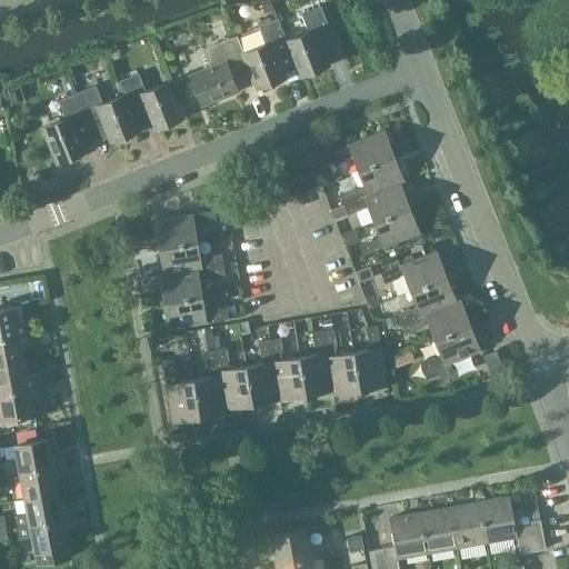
[(269,0),(260,0),(259,1),(265,13),(271,10),(272,10),(269,0)]
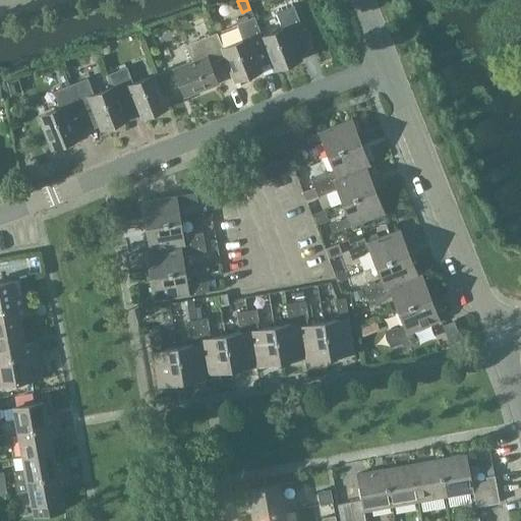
[(271,62),(270,62),(274,70),(301,59),(299,55),(310,50),(293,5),(275,12),(282,29),(262,37),(261,37),(271,62)]
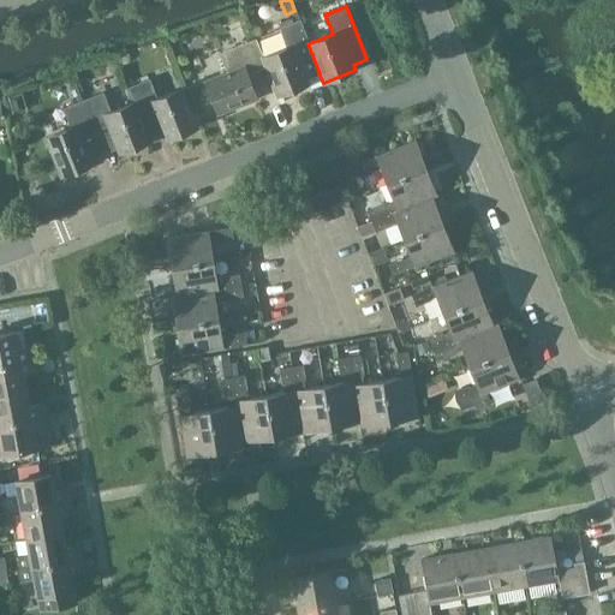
[(308,43),(309,43),(299,19),(279,28),(286,47),(263,57),(262,57),(266,66),(264,66),(276,96),(309,83),(308,78),(318,73),(320,73),(308,43)]
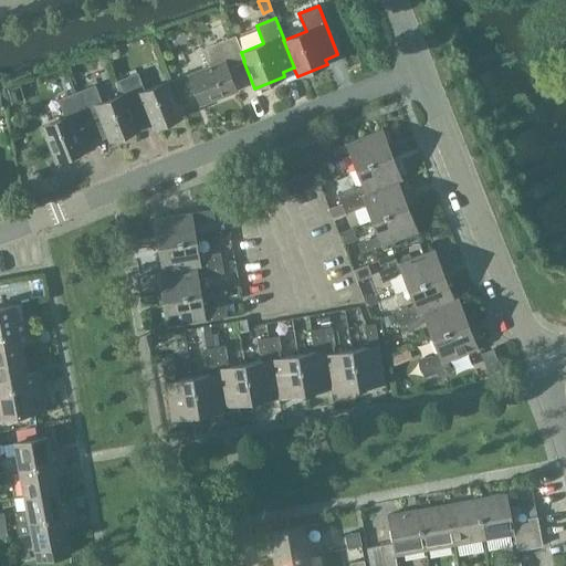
[(241,52),(242,52),(236,35),(202,48),(209,66),(188,74),(191,83),(200,105),(236,91),(227,69),(243,61),(244,61),(241,52)]
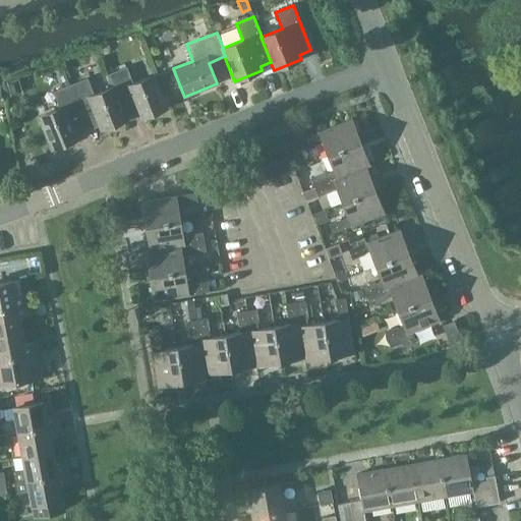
[(115,87),(127,117),(137,114),(139,118),(167,108),(158,82),(155,74),(132,83),(126,66),(109,73),(114,87),(115,87)]
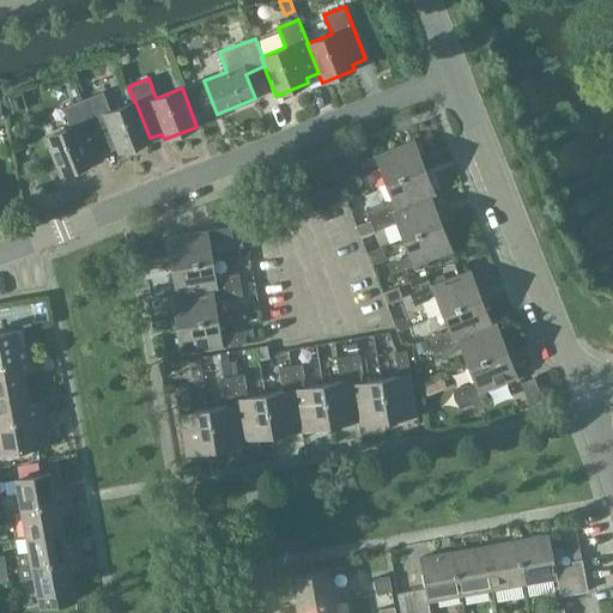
[(204,80),(182,87),(186,97),(207,90),(204,80)]
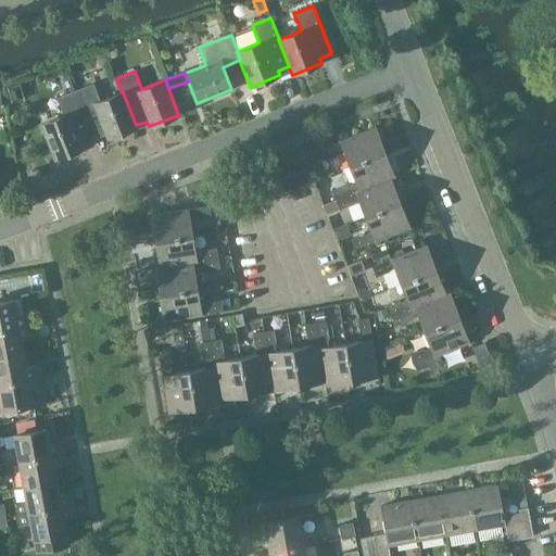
[(123,92),(122,92),(99,101),(92,84),(75,90),(93,138),(105,134),(106,138),(136,127),(136,125),(123,92)]
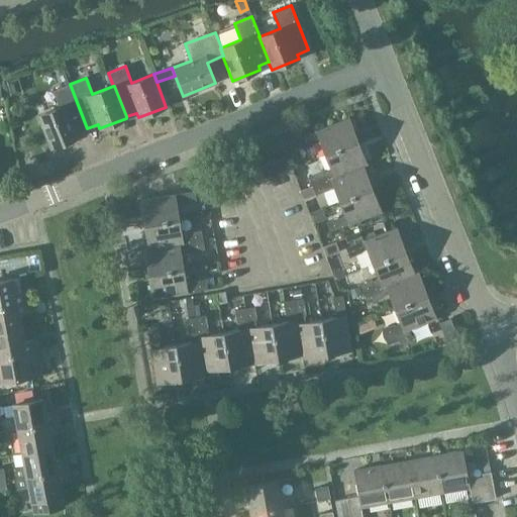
[(77,133),(87,128),(70,84),(53,90),(60,107),(38,115),(50,147),(78,137),(77,133)]
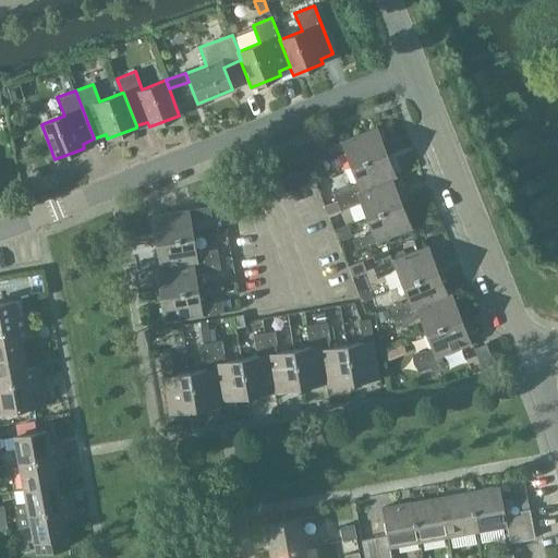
[(350,166),(386,152),(376,126),(339,141),(339,142),(324,148),(320,149),(320,150),(324,159),(337,154),(337,152),(343,149),(350,166)]
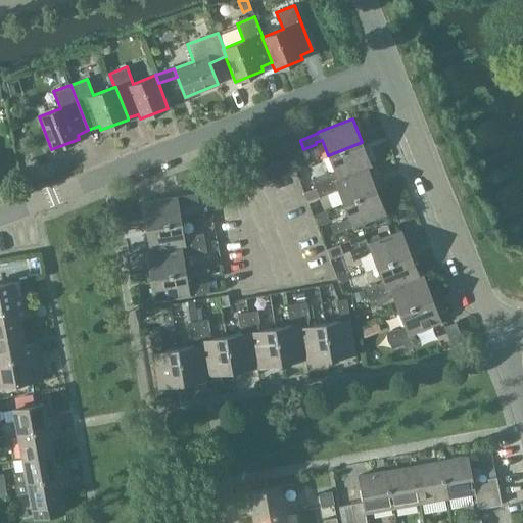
[(315,188),(371,165),(362,142),(328,155),(334,170),(327,173),(327,172),(311,178),(315,188)]
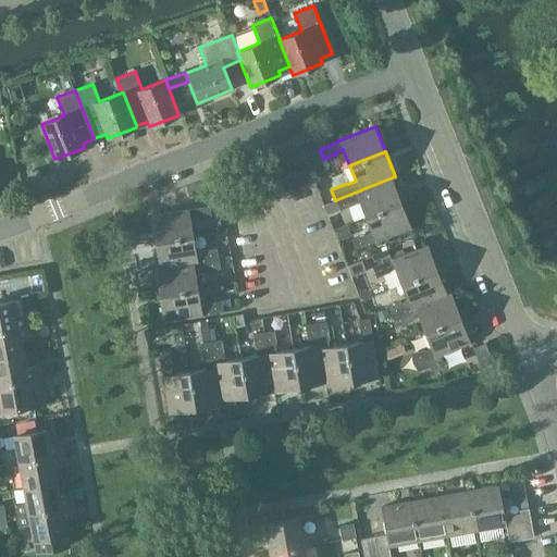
[(280,180),(281,182),(284,192),(309,182),(305,170),(280,180)]
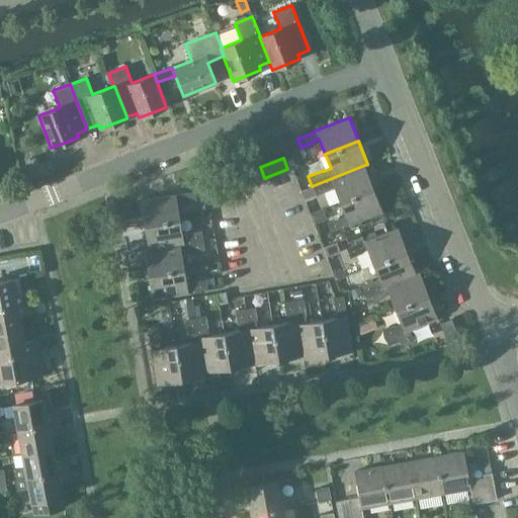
[(339,202),(372,188),(364,166),(367,164),(312,186),(316,195),(327,190),(326,189),(333,186),(339,202)]
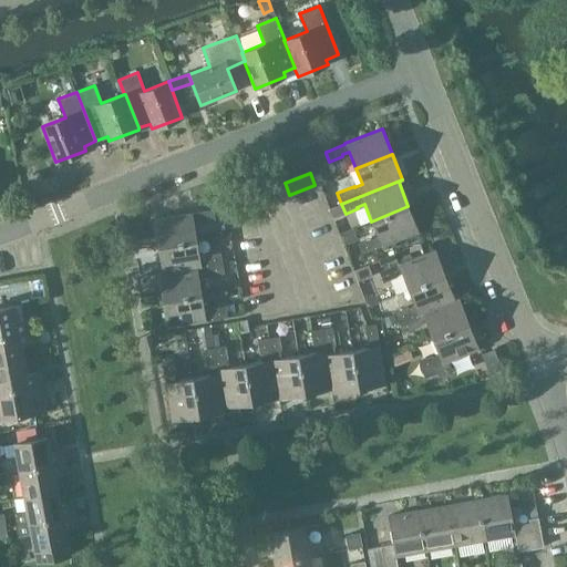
[(408,206),(371,222),(378,237),(370,239),(370,238),(357,244),(361,255),(381,246),(381,247),(419,233),(408,206)]
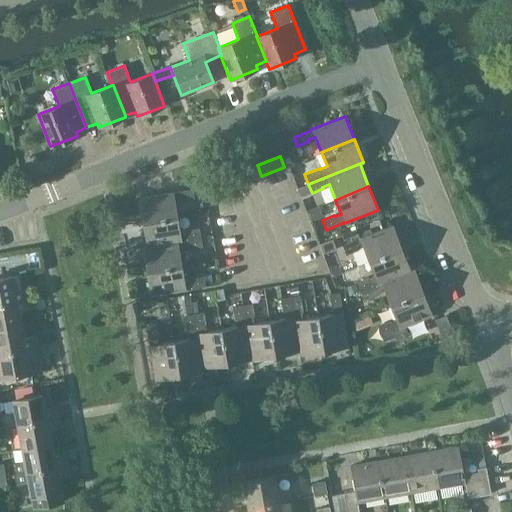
[(142,223),(176,217),(173,200),(179,199),(180,201),(193,199),(191,189),(172,193),(172,192),(137,198),(142,223)]
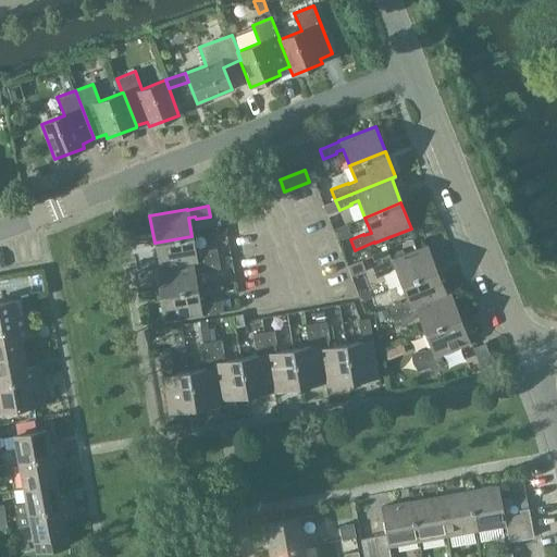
[(217,258),(215,247),(201,249),(201,251),(194,252),(192,236),(155,243),(159,267),(159,269),(217,258)]
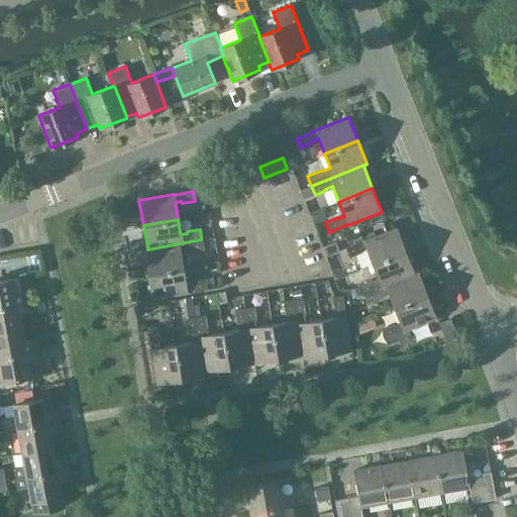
[(376,262),(405,250),(396,226),(363,240),(363,241),(344,248),(348,257),(365,251),(364,249),(370,247),(376,262)]
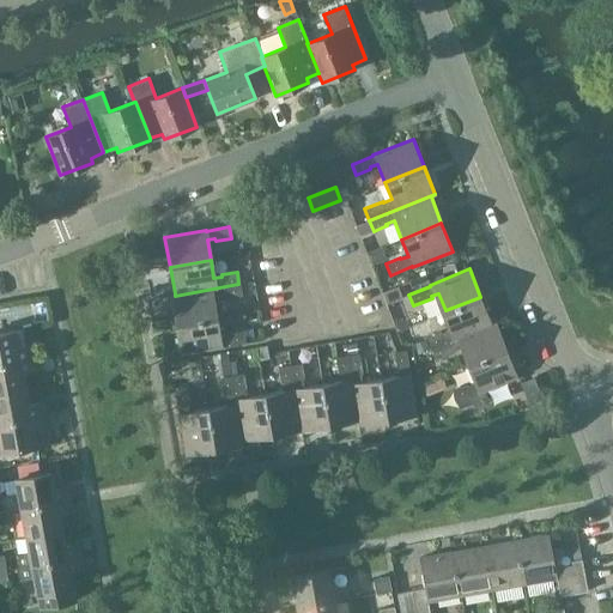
[(396,283),(376,290),(383,311),(405,304),(396,283)]
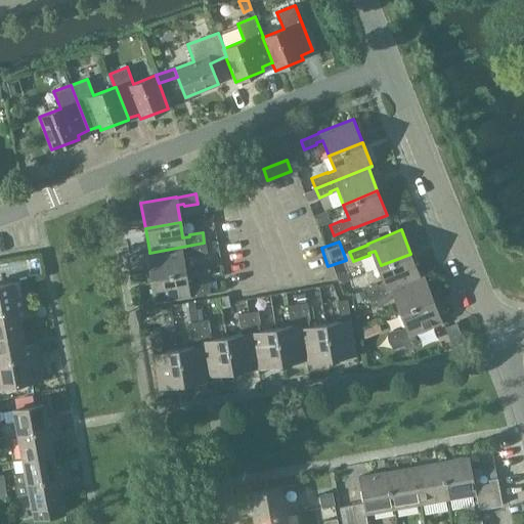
[(149,278),(183,272),(180,255),(188,254),(188,256),(206,253),(204,243),(149,253),(149,251),(144,252),(149,278)]
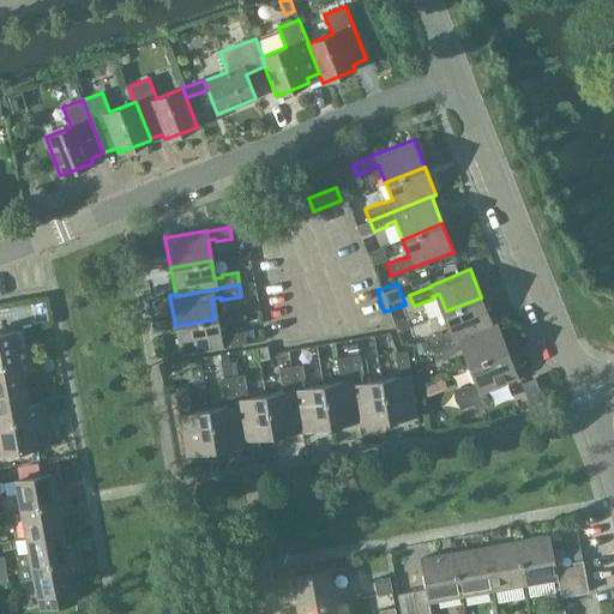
[(431,349),(497,323),(497,321),(492,324),(481,298),(446,311),(453,330),(446,333),(445,331),(426,338),(431,349)]
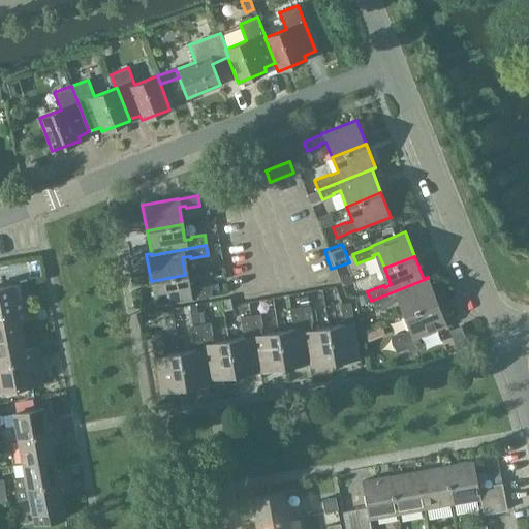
[(185,275),(151,281),(155,306),(191,300),(211,296),(209,285),(195,287),(196,288),(188,290),(185,275)]
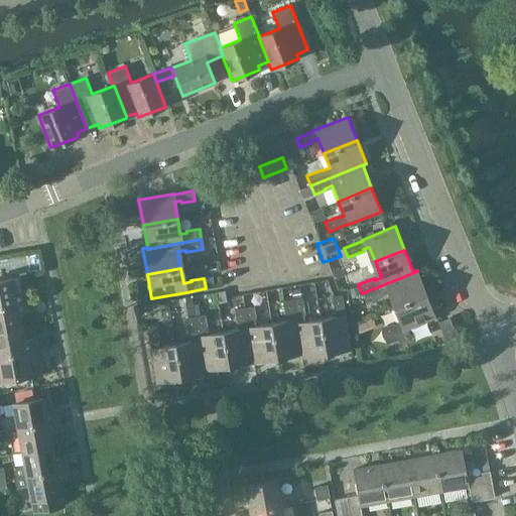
[(393,307),(426,294),(417,271),(362,293),(366,303),(382,297),(381,295),(387,292),(393,307)]
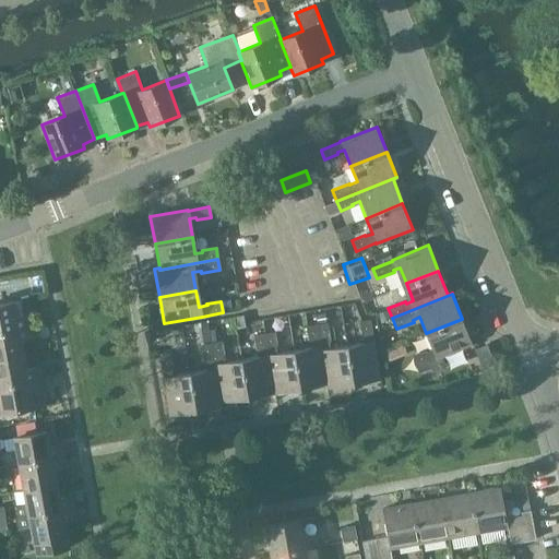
[(0,332),(31,326),(28,316),(16,318),(13,301),(0,304),(0,332)]
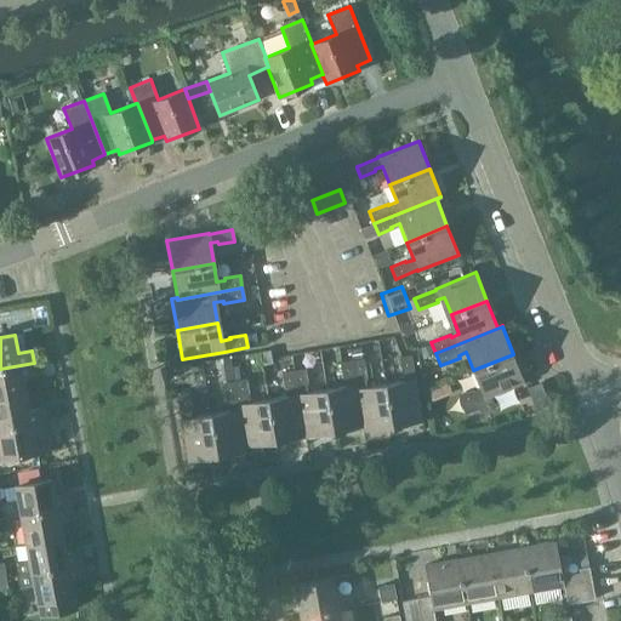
[(513,354),(473,370),(480,388),(472,392),(472,389),(457,396),(465,414),(478,409),(479,411),(494,405),(490,396),(524,382),(513,354)]
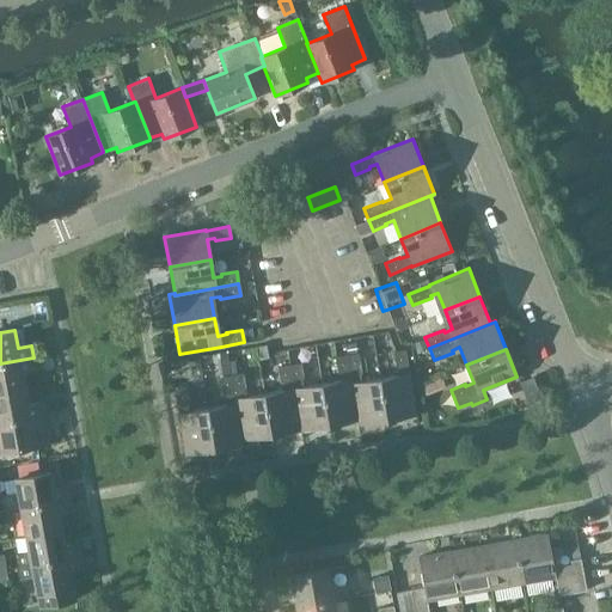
[(379,379),(386,420),(416,415),(409,373),(408,373),(404,352),(392,353),(395,368),(396,367),(398,377),(379,379)]
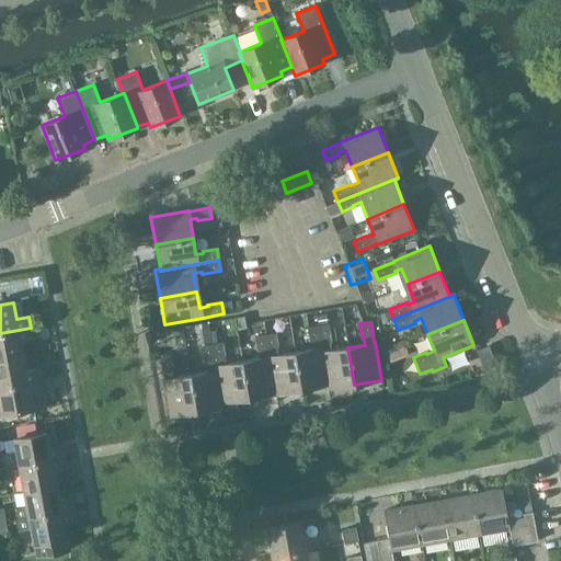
[(354,385),(347,347),(330,351),(329,343),(331,342),(328,324),(317,327),(327,385),(328,389),(354,385)]
